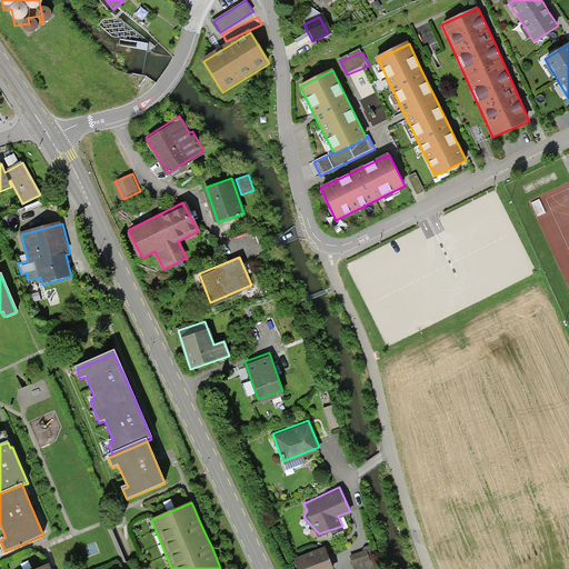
[(333,568),(326,549),(296,561),(298,568),(333,568)]
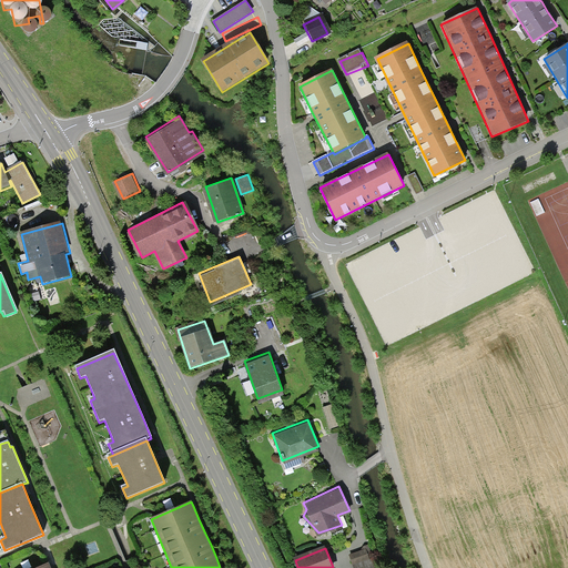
[(371,563),(367,549),(352,554),(355,567),(371,563)]
